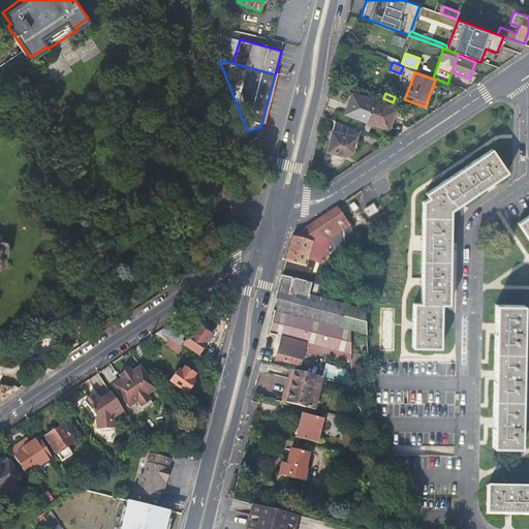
[(343,115),(386,130),(395,111),(351,95),(343,115)]
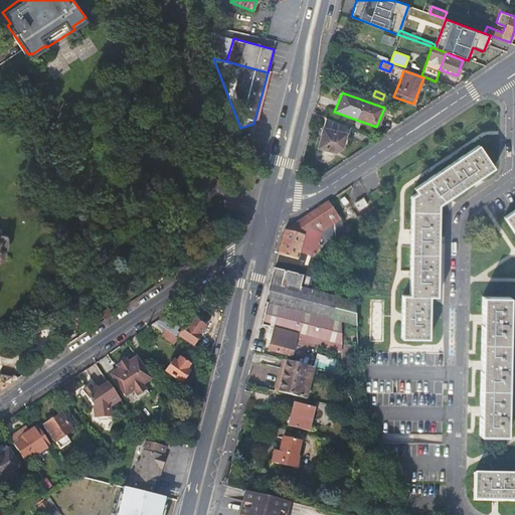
[(347,145),(351,127),(340,124),(325,119),(319,149),(322,149),(321,153),(334,155),(335,151),(337,151),(339,150),(341,148),(342,145),(347,145)]
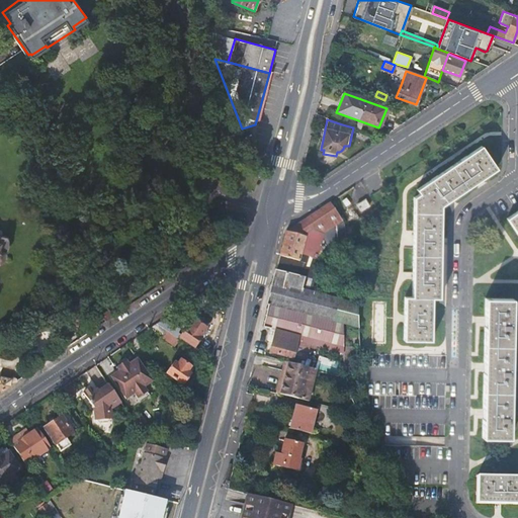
[(495,168),(480,146),(415,189),(417,194),(412,198),(409,294),(402,294),(401,337),(427,338),(429,295),(435,295),(437,248),(438,205),(495,168)]
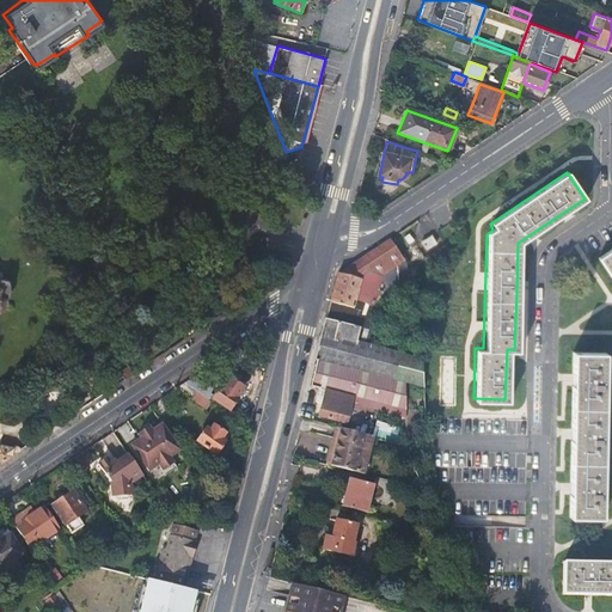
[(421,243),(426,250),(435,244),(430,237),(421,243)]
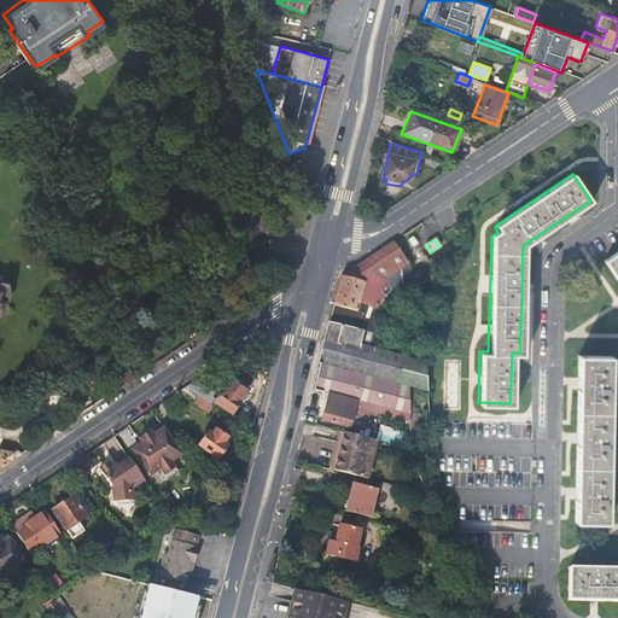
[(617,284),(617,246),(602,258),(617,284)]
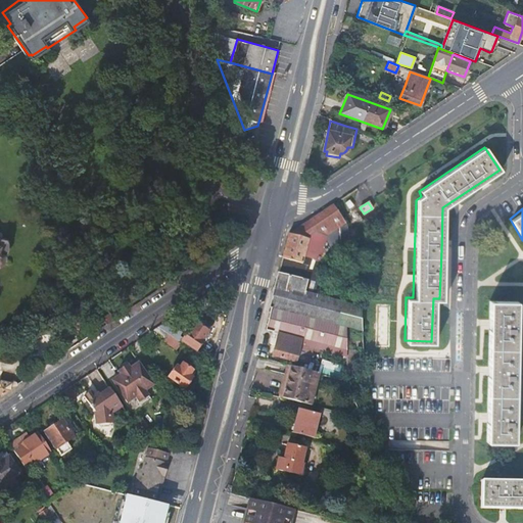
[(317,232),(308,220),(288,233),(282,257),(301,263),(308,237),(317,232)]
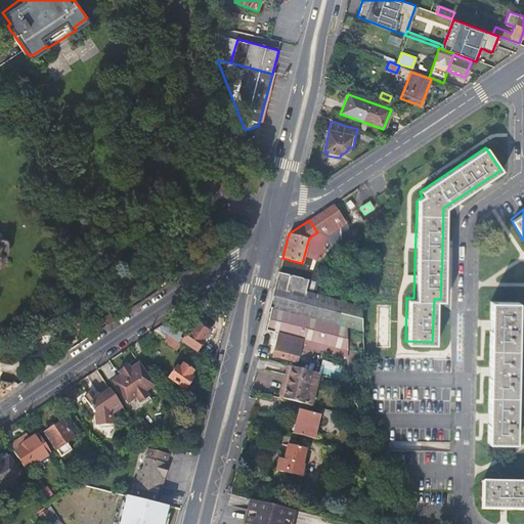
[(306,289),(308,280),(282,273),(279,272),(275,286),(270,307),(288,312),(337,324),(342,303),(304,293),(306,289)]
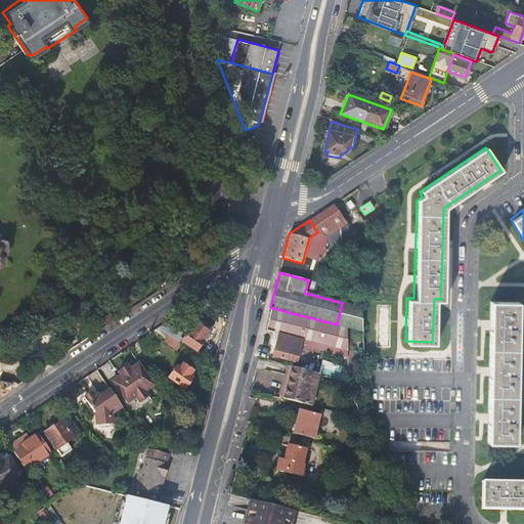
[(516,299),(488,298),(484,440),(512,441),(516,299)]
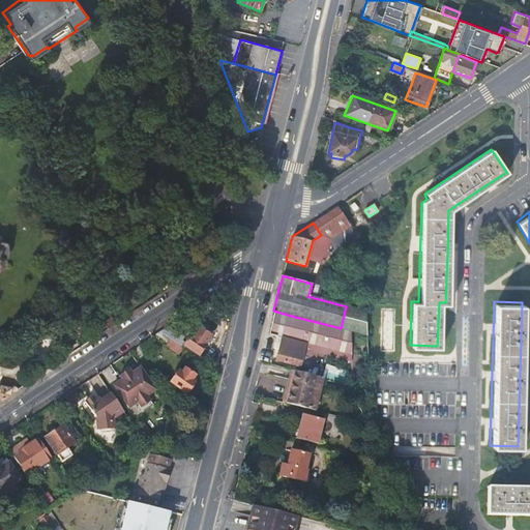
[(265,345),(273,347),(276,335),(286,337),(291,316),(273,311),(268,331),(265,345)]
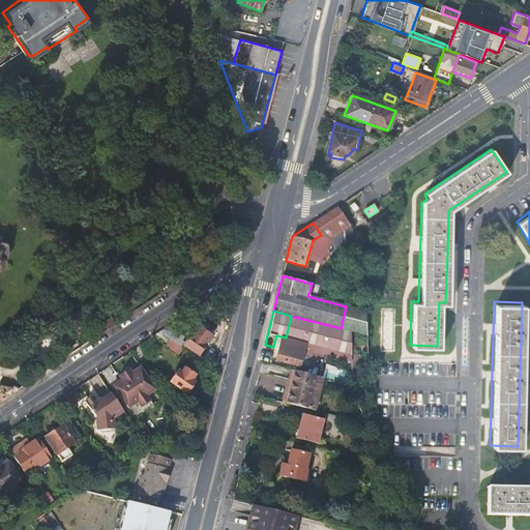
[(310,348),(351,358),(351,355),(351,331),(341,328),(291,316),(286,337),(276,335),(273,347),(278,349),(276,359),(299,364),(302,353),(307,354),(310,348)]
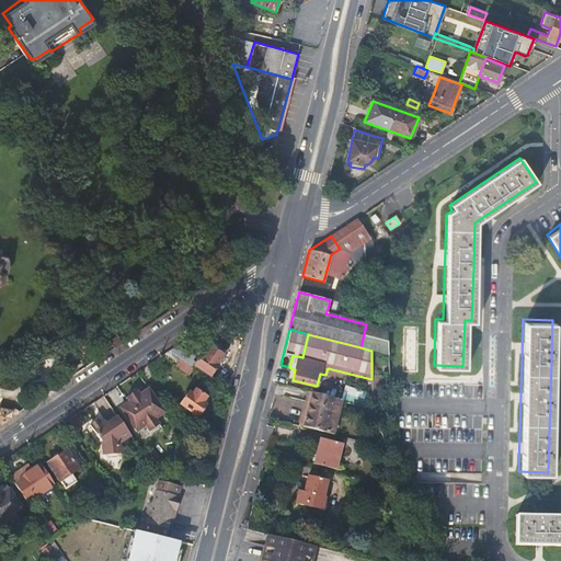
[(210,343),(209,346),(222,356),(225,352),(224,348),(215,343),(210,343)]
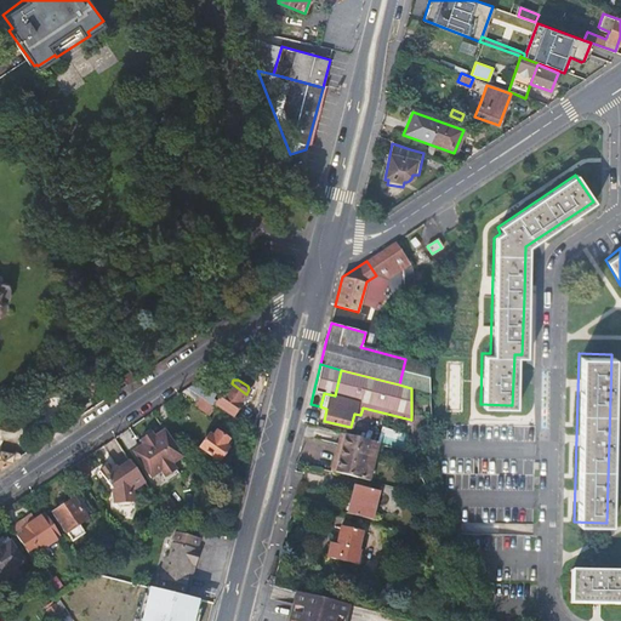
[(209,392),(195,383),(187,389),(203,400),(209,392)]
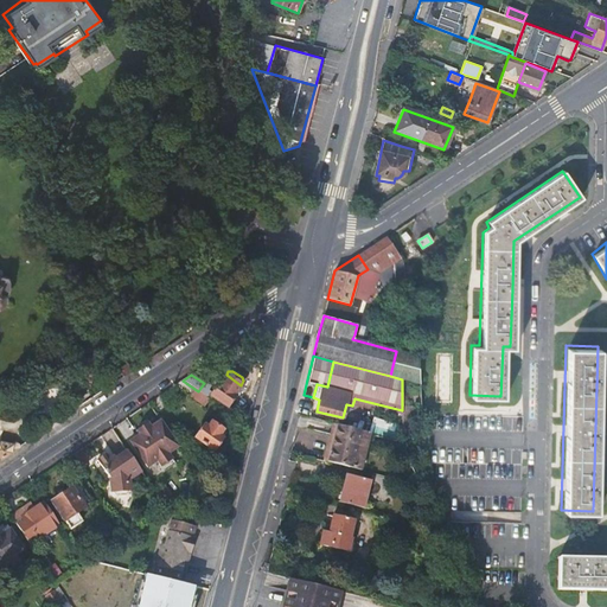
[(241,385),(227,375),(224,375),(210,396),(227,408),(242,385),(241,385)]
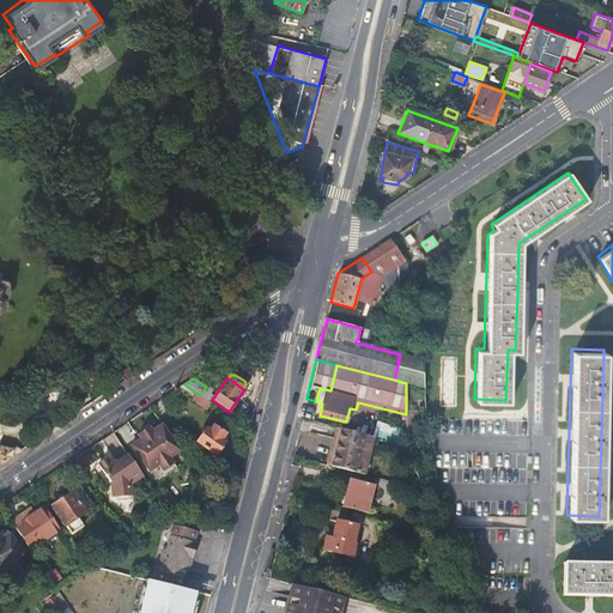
[(207,410),(212,402),(200,395),(184,384),(176,389),(190,399),(192,399),(207,410)]
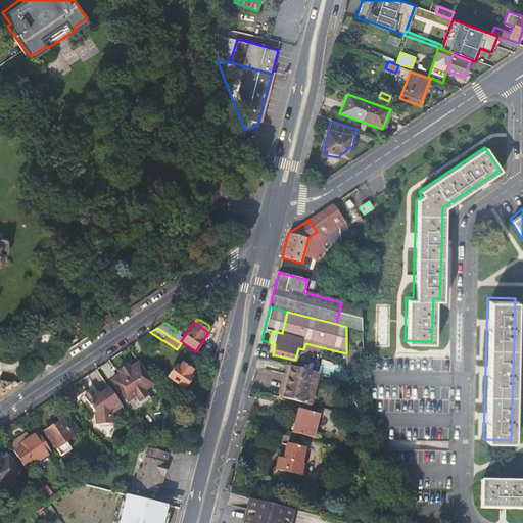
[(358,350),(346,350),(346,353),(345,372),(358,372),(358,350)]
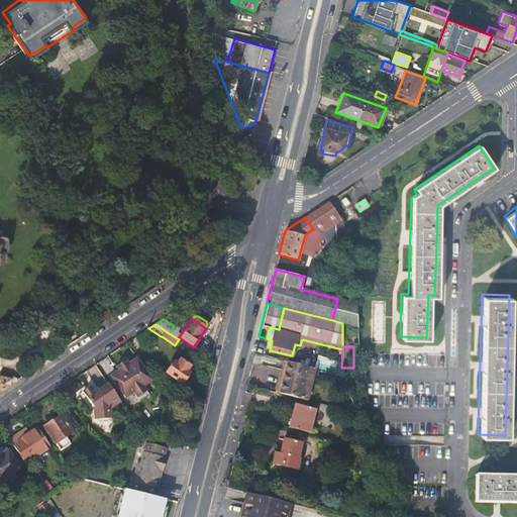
[(150,381),(135,358),(127,364),(125,360),(116,367),(118,371),(110,376),(125,399),(150,381)]
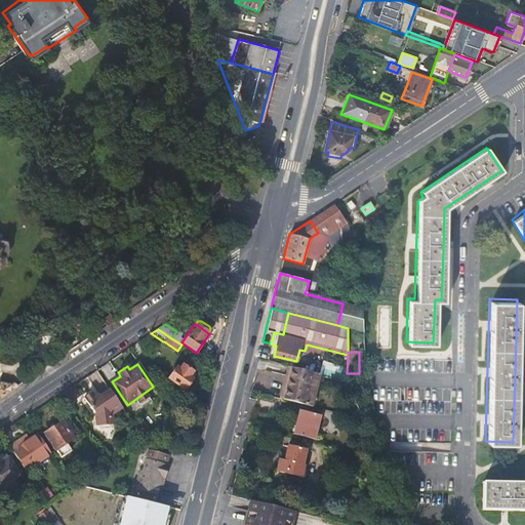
[(287,365),(280,398),(313,406),(320,373),(287,365)]
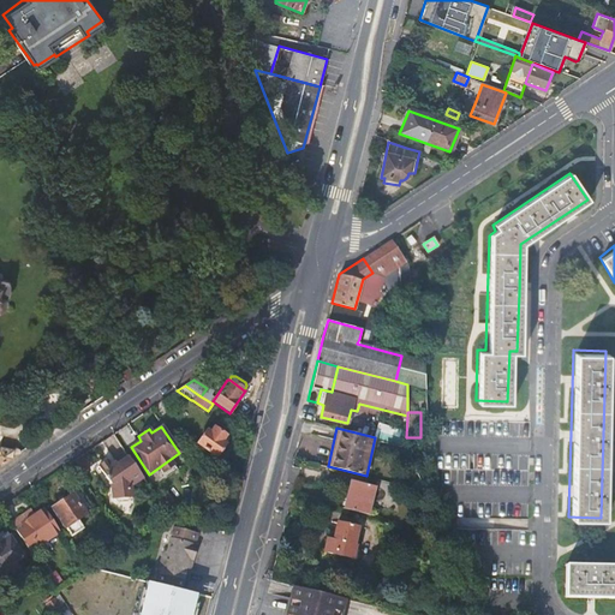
[(215,430),(212,434),(207,431),(197,445),(215,457),(225,443),(221,441),(225,436),(215,430)]
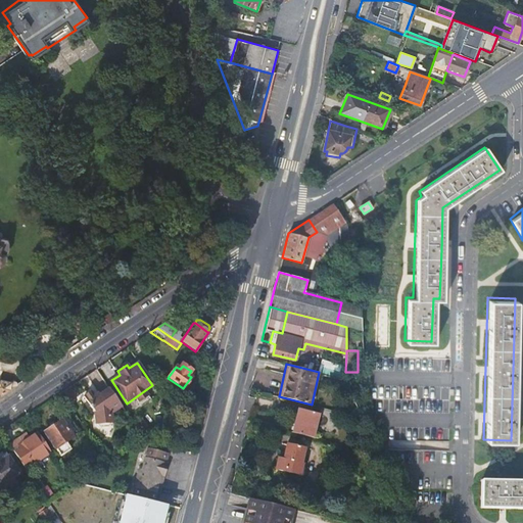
[(0,395),(15,386),(0,382),(0,395)]
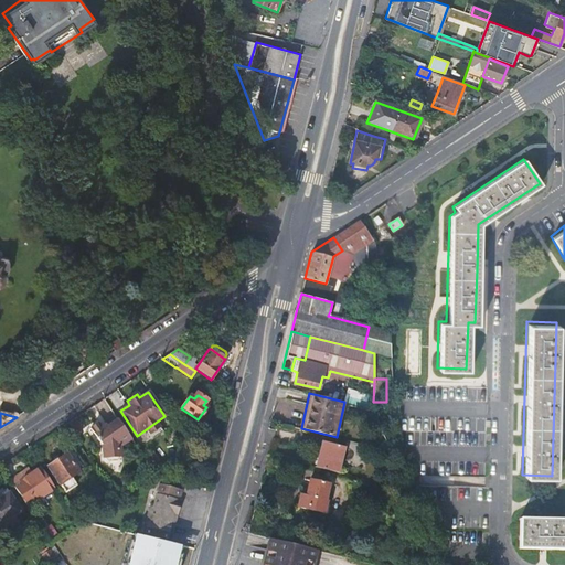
[(116,416),(102,426),(104,430),(108,428),(109,425),(118,419),(116,416)]
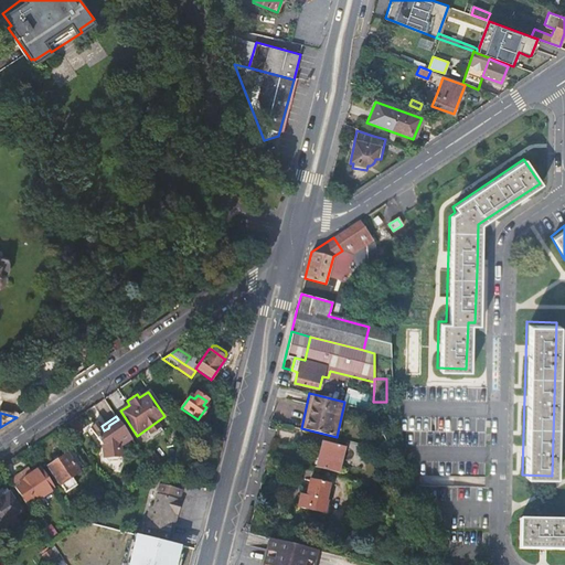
[(123,451),(134,444),(118,419),(109,425),(108,428),(104,430),(102,426),(98,423),(88,428),(100,446),(102,461),(105,466),(117,465),(119,460),(124,459),(123,451)]
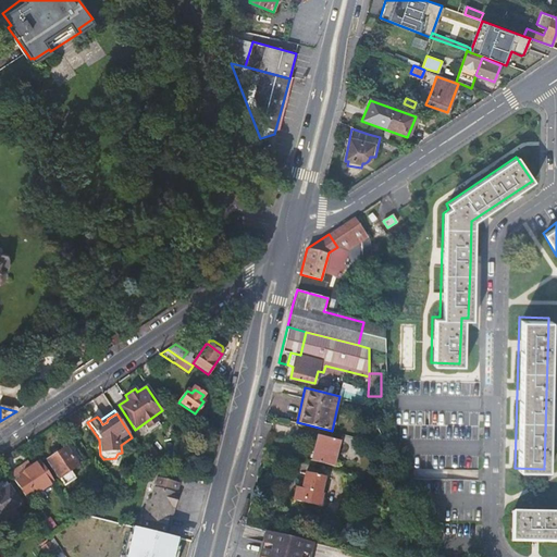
[(318,434),(311,460),(334,466),(341,441),(318,434)]
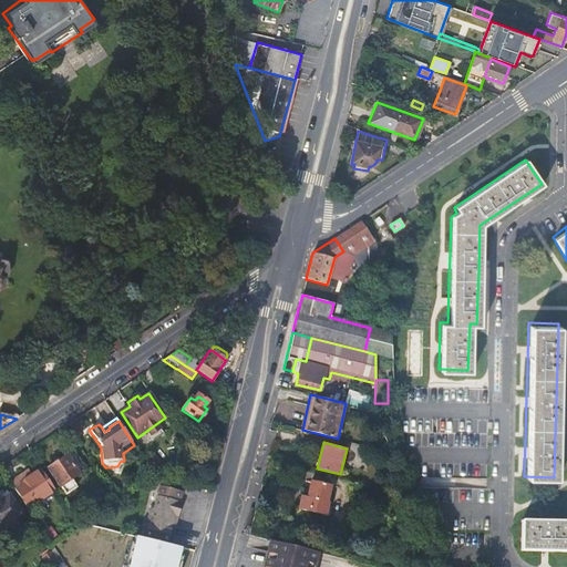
[(85,468),(69,444),(60,450),(64,456),(66,455),(79,473),(85,468)]
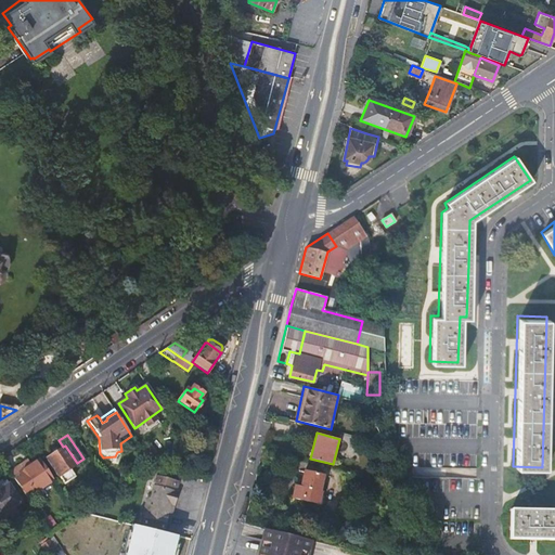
[(77,463),(65,446),(63,447),(47,459),(59,476),(77,463)]
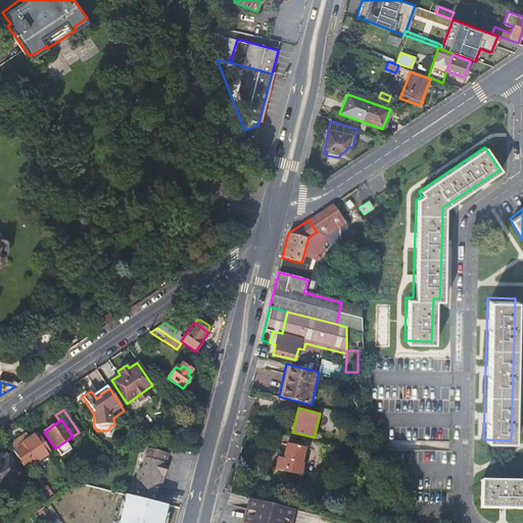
[(22,436),(9,445),(26,470),(51,453),(38,433),(29,439),(26,441),(22,436)]
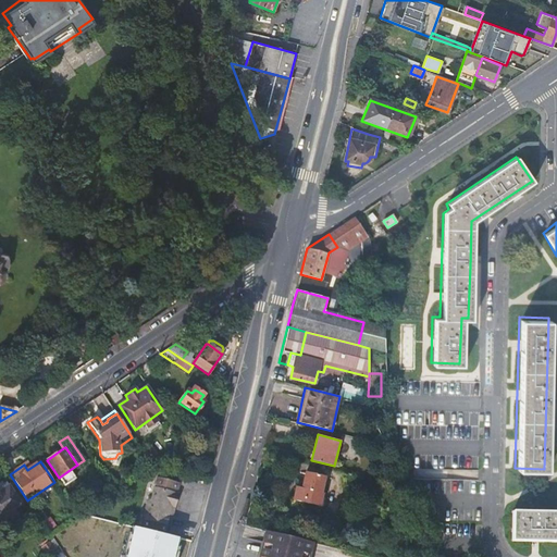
[(304,473),(300,487),(295,487),(292,499),(317,505),(323,478),(304,473)]
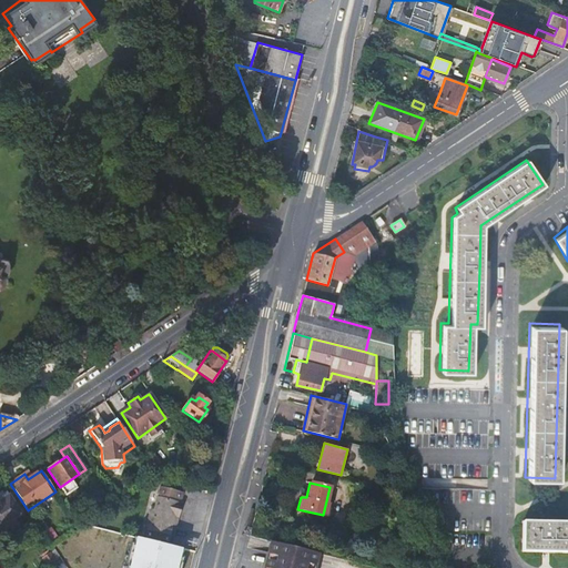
[(143,529),(141,538),(166,545),(172,524),(174,515),(179,516),(182,505),(180,504),(183,493),(160,487),(154,511),(151,510),(145,530),(143,529)]
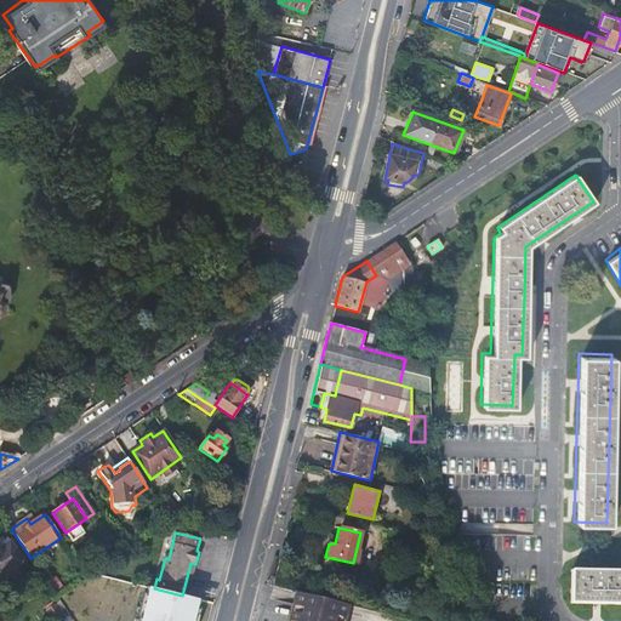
[(10,576),(12,579),(20,573),(16,568),(23,563),(6,537),(0,541),(0,579),(1,581),(10,576)]
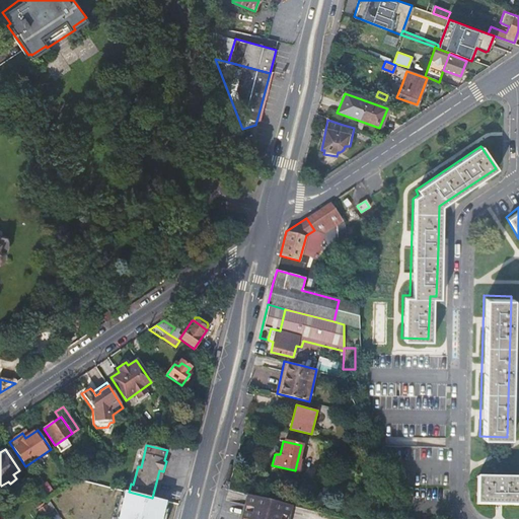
[(518,504),(518,476),(475,475),(473,503),(518,504)]
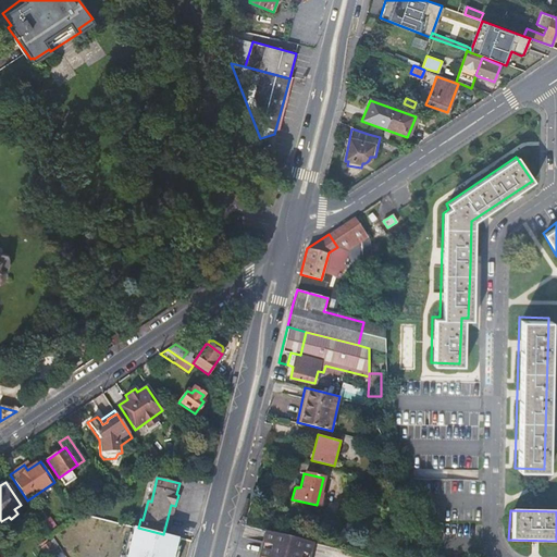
[(163,534),(138,528),(134,527),(125,556),(174,556),(178,539),(163,534)]
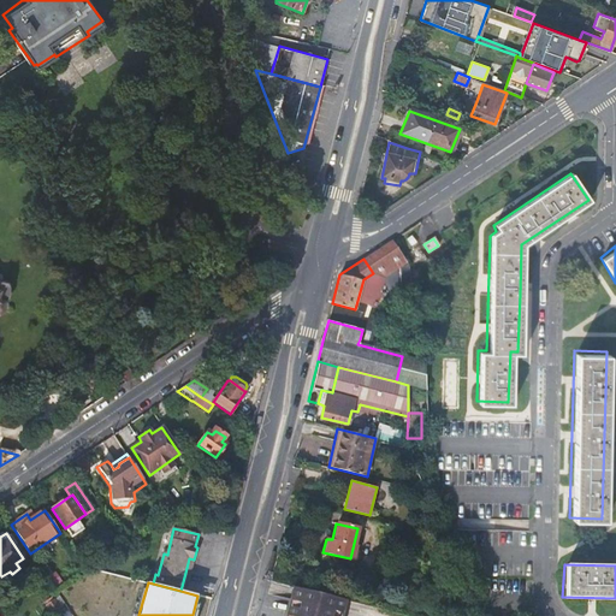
[(338,615),(343,599),(295,586),(286,615),(338,615)]
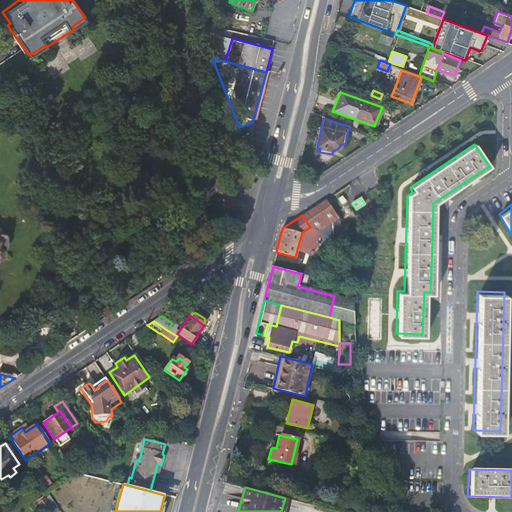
[(43,509),(49,504),(46,499),(39,504),(43,509)]
